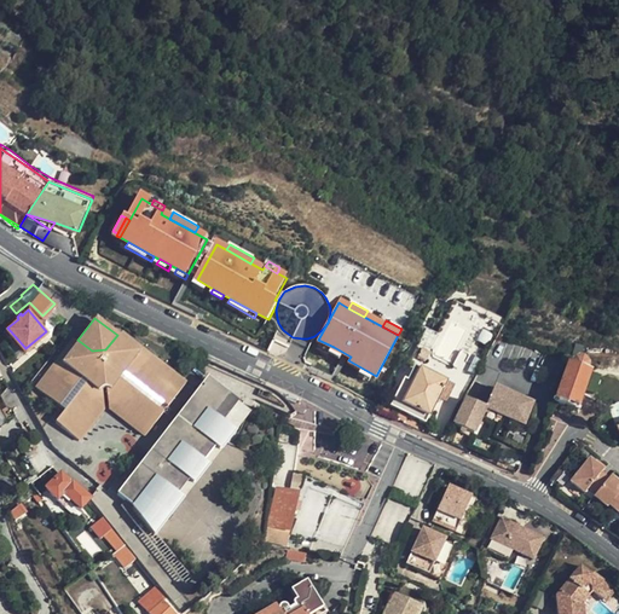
[(109,401),(143,429),(160,406),(156,403),(160,399),(163,401),(179,378),(120,331),(117,335),(105,349),(92,351),(77,340),(73,337),(34,386),(62,406),(52,420),(75,438),(100,406),(97,384),(105,383),(109,401)]
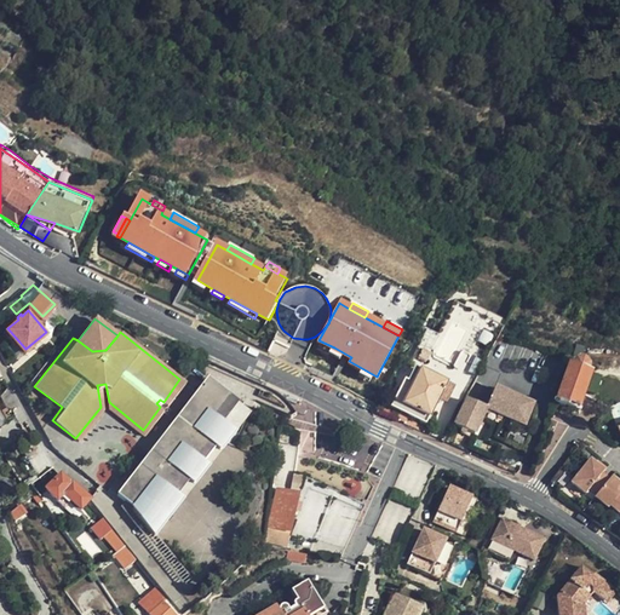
[(334,348),(323,343),(320,349),(331,355),(334,348)]
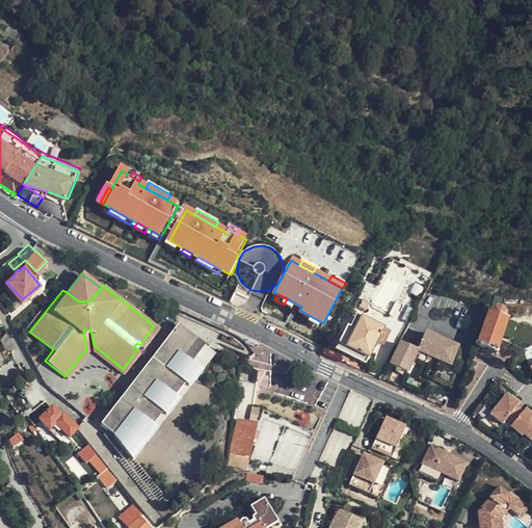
[(367,308),(370,301),(364,298),(361,305),(367,308)]
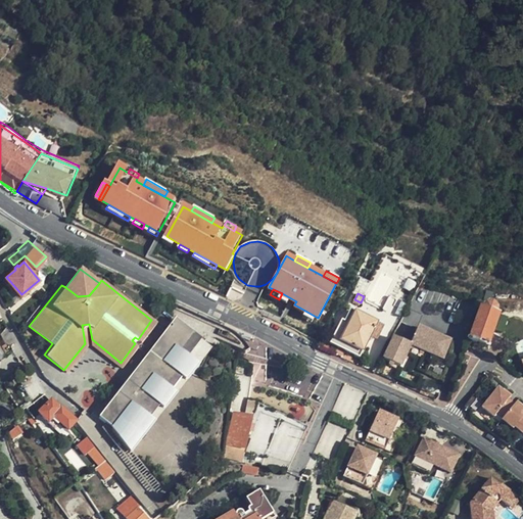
[(495,312),(479,305),(468,336),(488,343),(489,342),(487,341),(497,313),(495,312)]
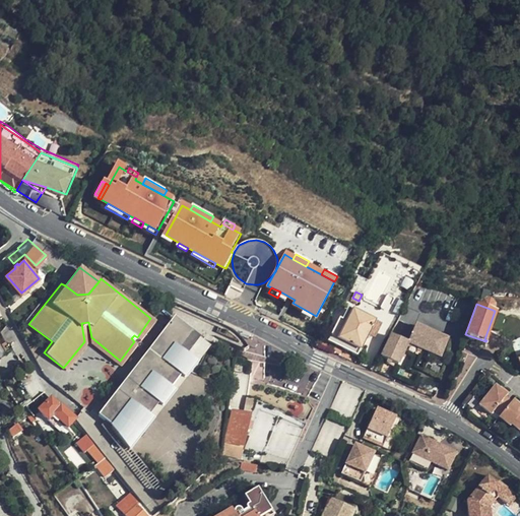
[(339,316),(329,336),(346,344),(345,346),(356,352),(374,319),(349,306),(343,318),(339,316)]
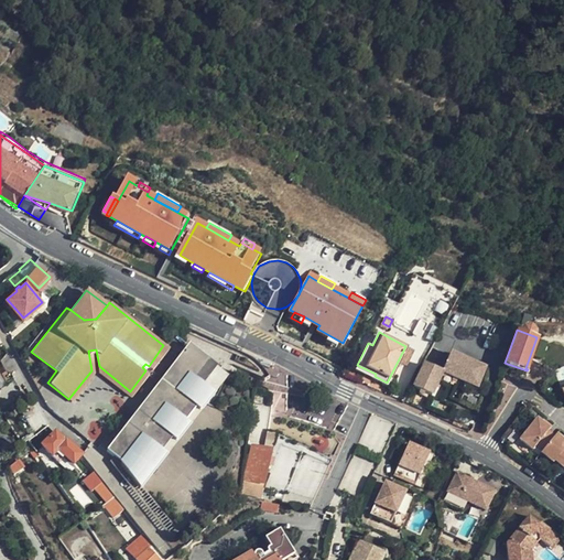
[(207,362),(181,342),(132,405),(137,408),(127,421),(122,417),(101,444),(116,455),(115,458),(133,480),(160,445),(143,433),(153,420),(159,423),(165,416),(169,418),(181,410),(193,394),(187,388),(207,362)]
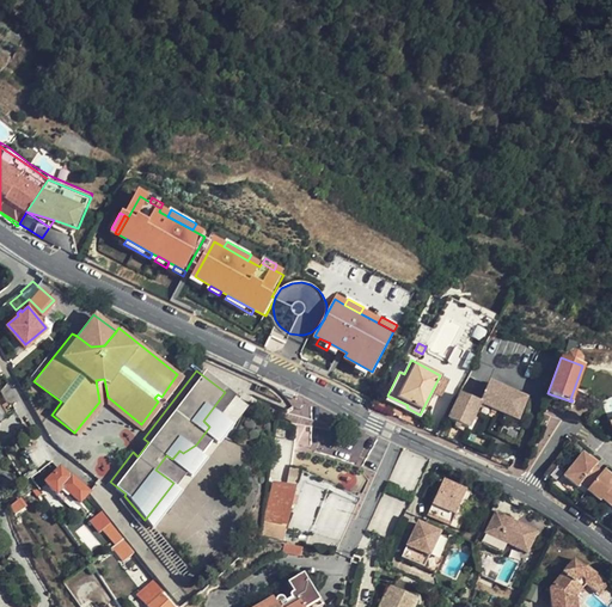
[(488,379),(478,399),(516,416),(526,396),(488,379)]
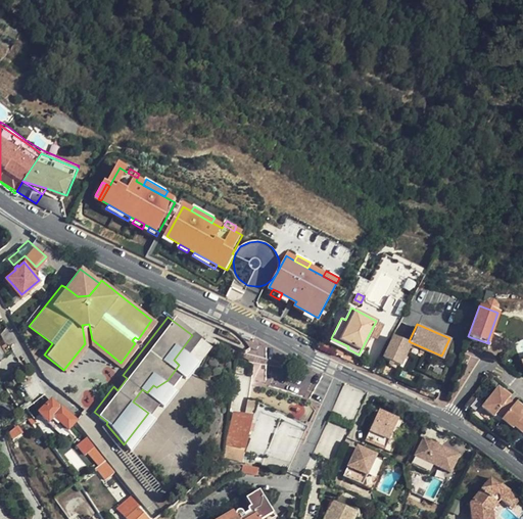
[(398,364),(409,341),(392,334),(382,356),(398,364)]
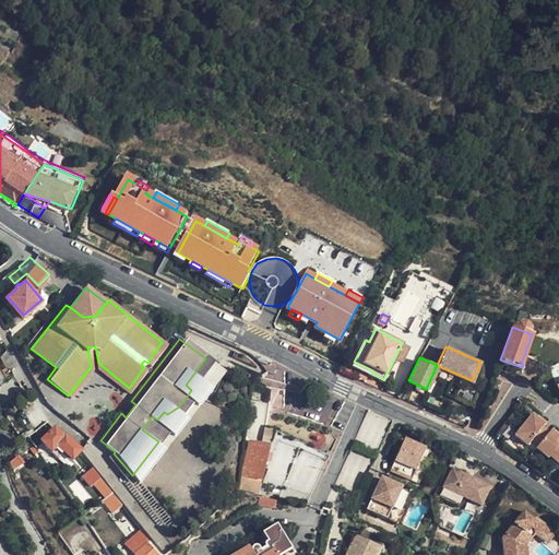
[(215,367),(205,358),(186,385),(191,390),(179,406),(167,414),(164,412),(157,420),(152,416),(142,429),(158,441),(215,367)]
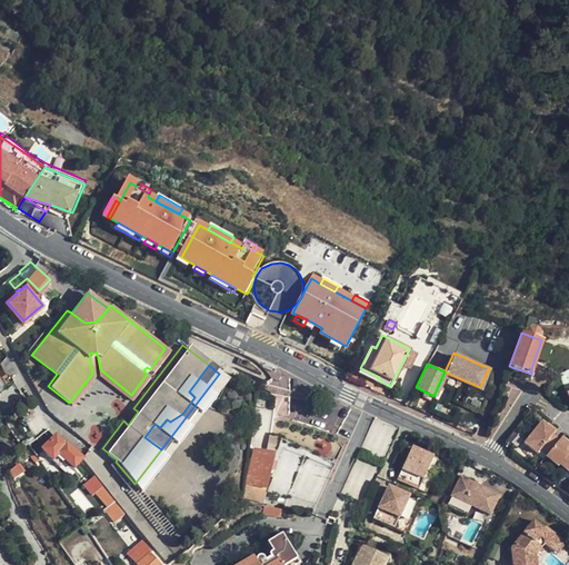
[(379,377),(360,368),(359,370),(378,379),(379,377)]
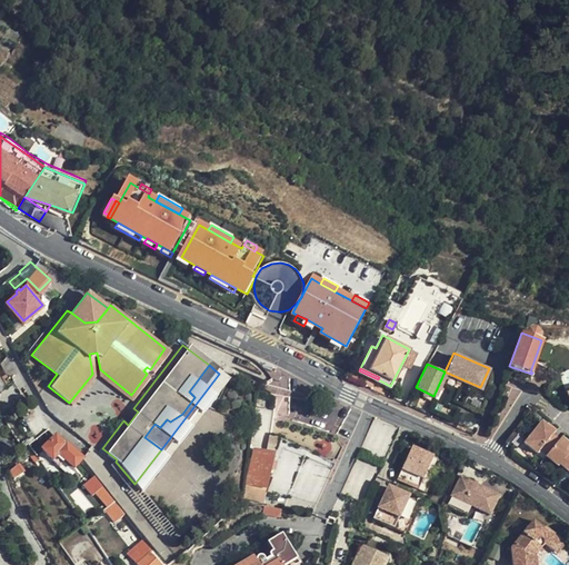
[(547,420),(553,425),(556,422),(549,416),(547,420)]
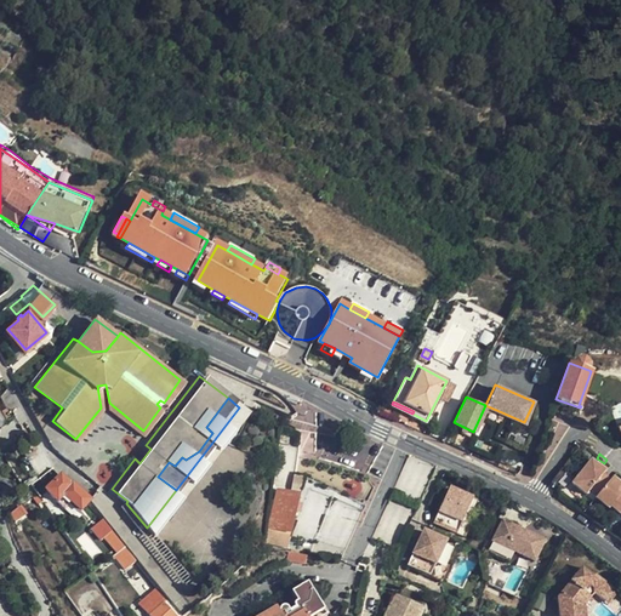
[(591,483),(599,489),(611,472),(603,466),(604,463),(597,458),(592,455),(575,479),(587,489),(591,483)]
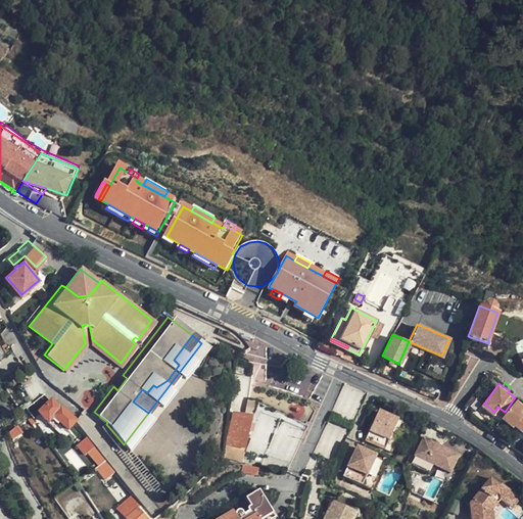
[(516,421),(521,425),(522,421),(522,400),(520,399),(516,396),(515,397),(505,412),(502,415),(513,424),(516,421)]
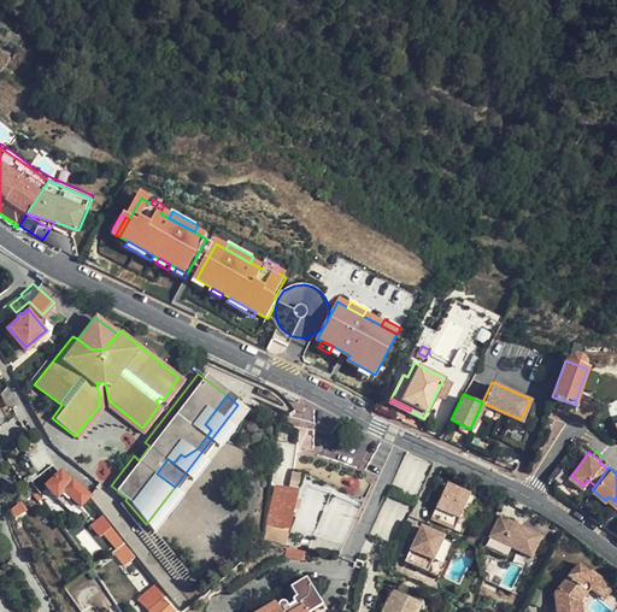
[(89,495),(88,494),(83,489),(71,478),(70,480),(60,470),(56,475),(53,472),(43,483),(58,496),(63,490),(81,506),(89,495)]
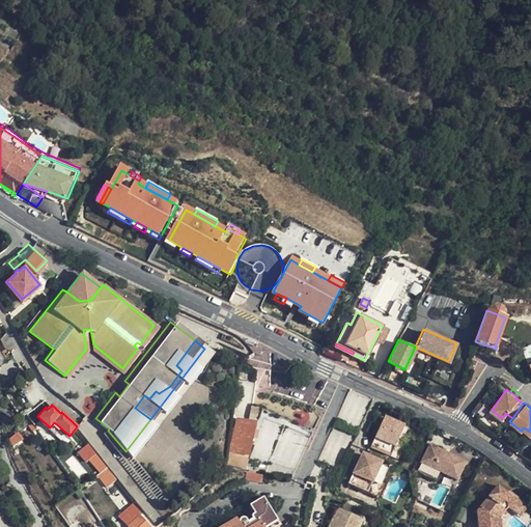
[(257,418),(239,413),(230,447),(249,451),(257,418)]
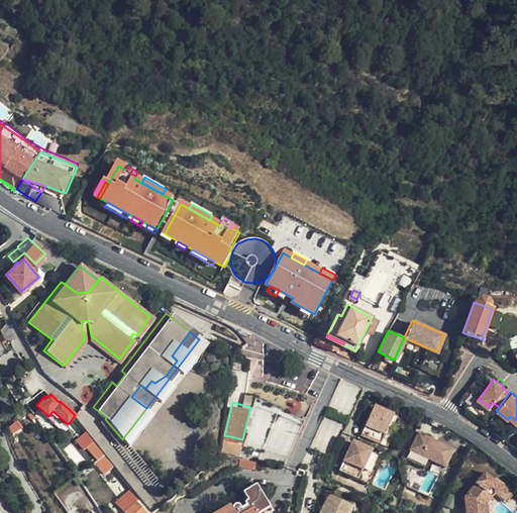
[(388,444),(401,416),(394,412),(375,403),(360,432),(381,441),(388,444)]
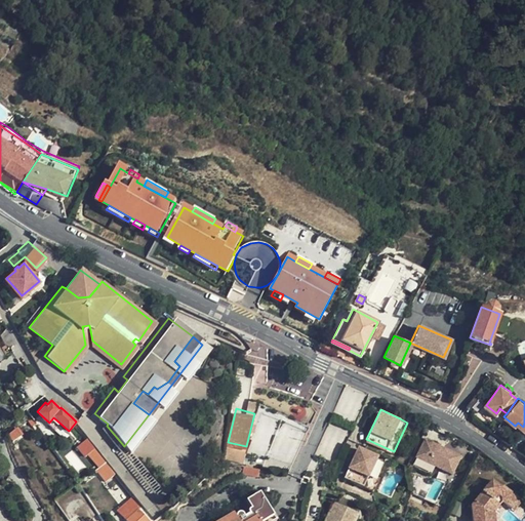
[(87,452),(97,466),(101,464),(104,462),(107,461),(87,437),(79,444),(78,445),(85,454),(87,452)]
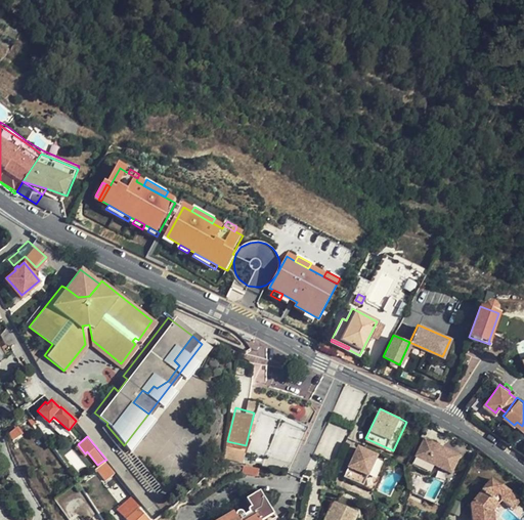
[(451,472),(460,455),(424,436),(410,464),(430,473),(434,464),(451,472)]
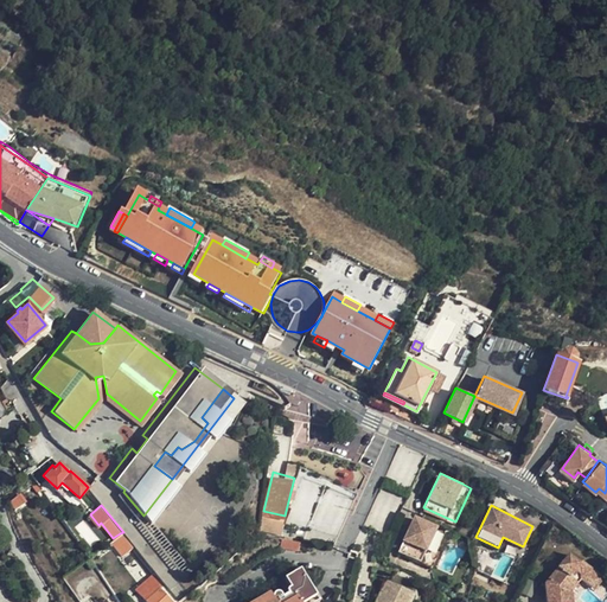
[(422,559),(438,525),(416,514),(401,549),(422,559)]
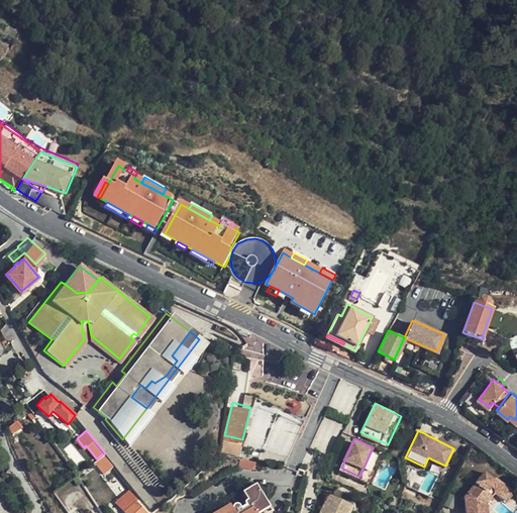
[(254,466),(256,459),(242,455),(241,462),(254,466)]
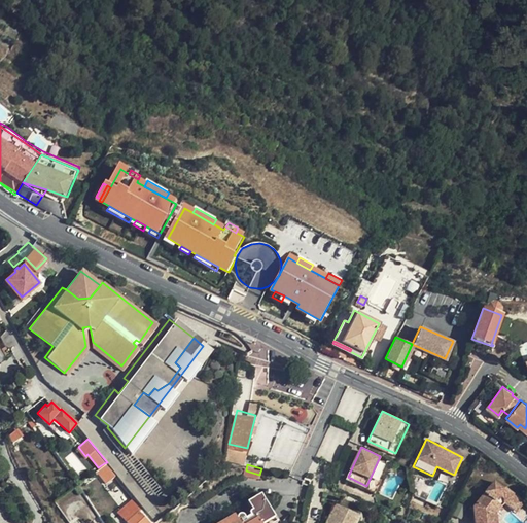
[(492,479),(472,504),(473,522),(494,522),(492,507),(499,498),(512,507),(520,495),(500,481),(498,483),(492,479)]
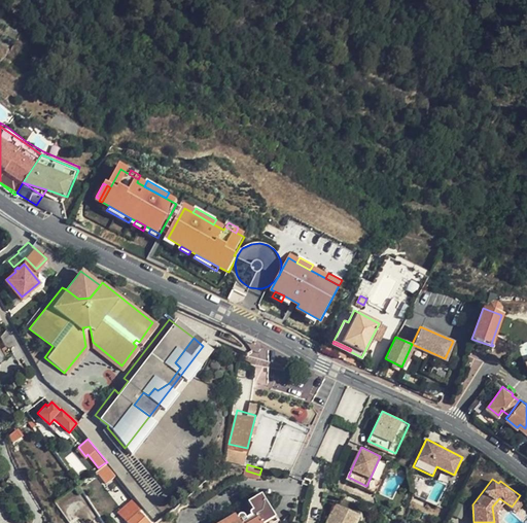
[(261,522),(260,521),(273,514),(258,489),(244,498),(245,500),(249,507),(241,512),(238,510),(236,508),(234,508),(232,509),(231,511),(230,513),(229,511),(208,522),(261,522)]
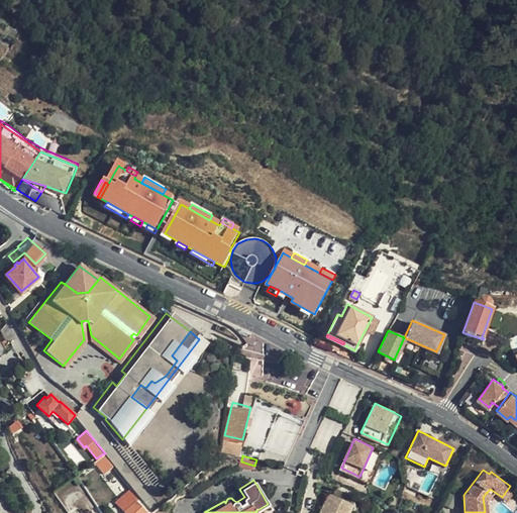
[(348,512),(353,502),(329,491),(319,512),(348,512)]
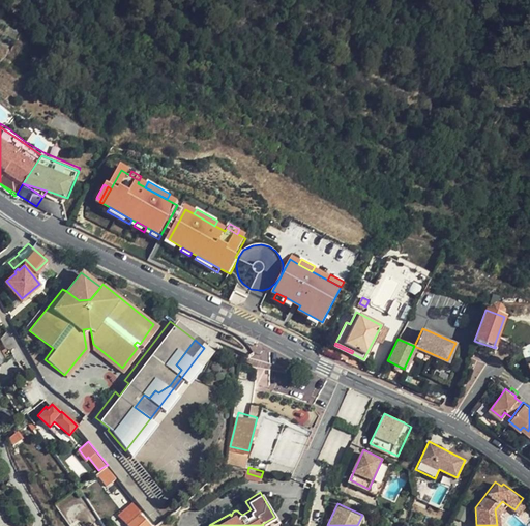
[(148,525),(153,522),(142,508),(126,523),(128,525),(148,525)]
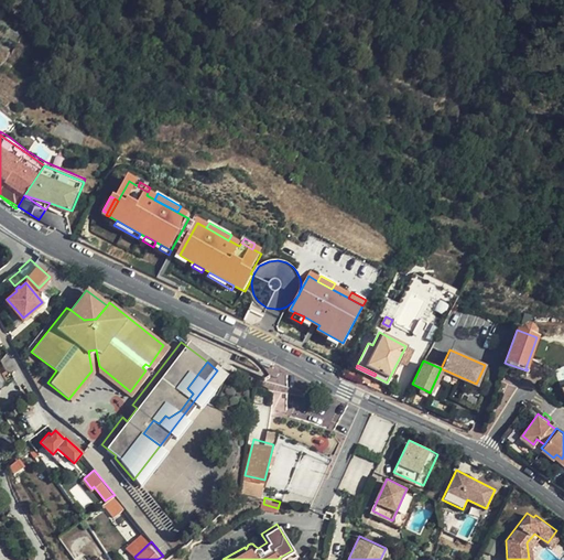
[(279,558),(280,559),(286,559),(294,556),(292,550),(279,558)]
